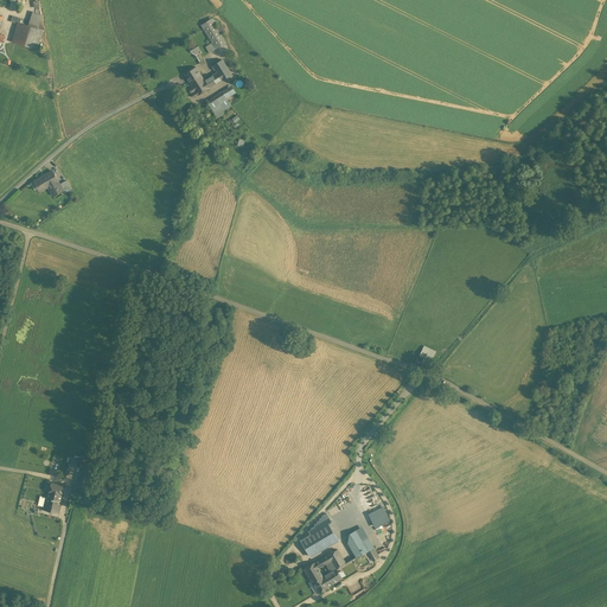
[(42,14),(33,12),(30,26),(38,29),(40,19),(42,14)]
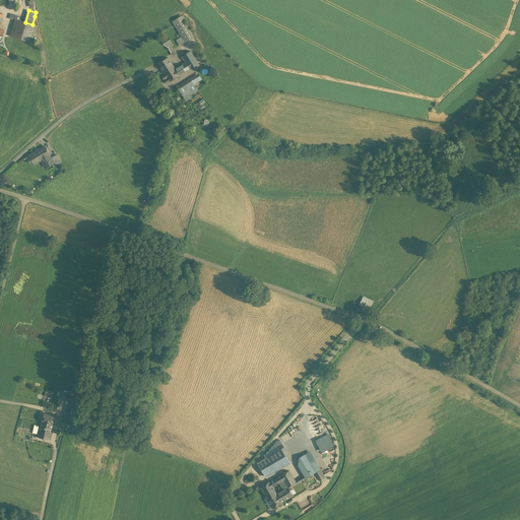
[(194,38),(183,16),(174,21),(183,38),(186,43),(194,38)]
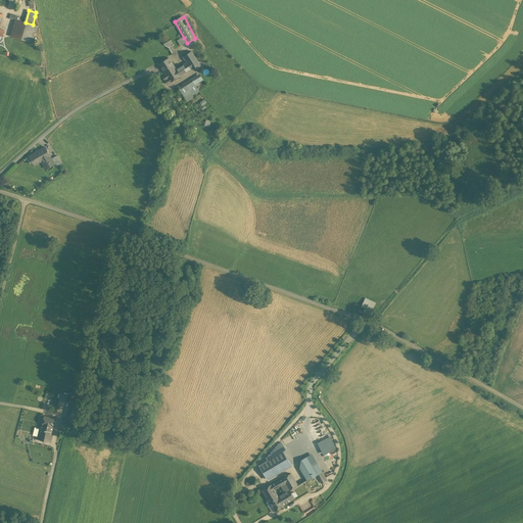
[(17,19),(15,19),(15,20),(10,36),(28,41),(33,25),(26,22),(17,19)]
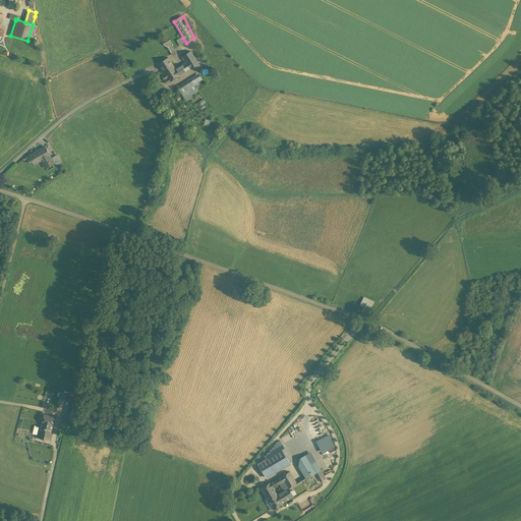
[(33,24),(27,41),(33,42),(37,25),(33,24)]
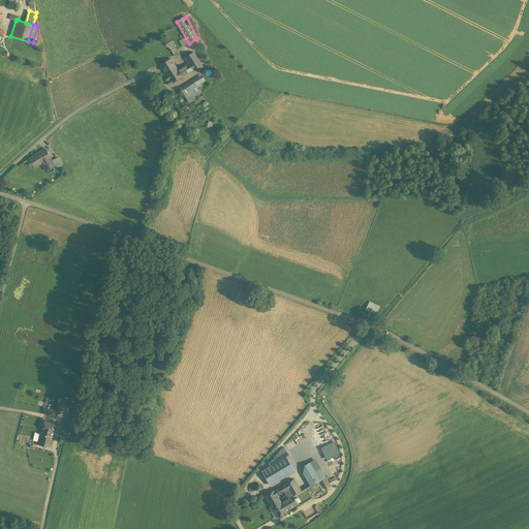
[(186,38),(180,41),(183,47),(189,43),(186,38)]
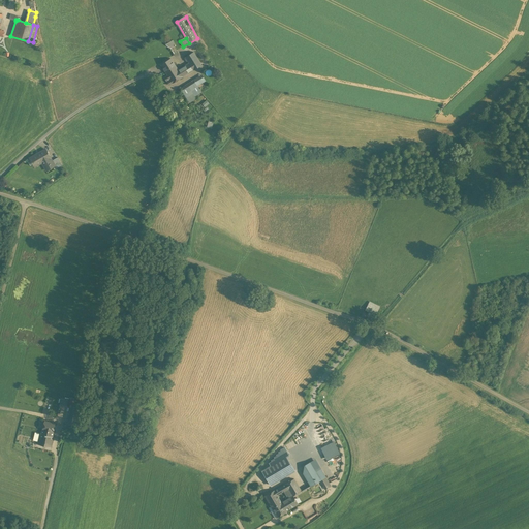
[(194,52),(185,57),(189,63),(193,70),(201,65),(194,52)]
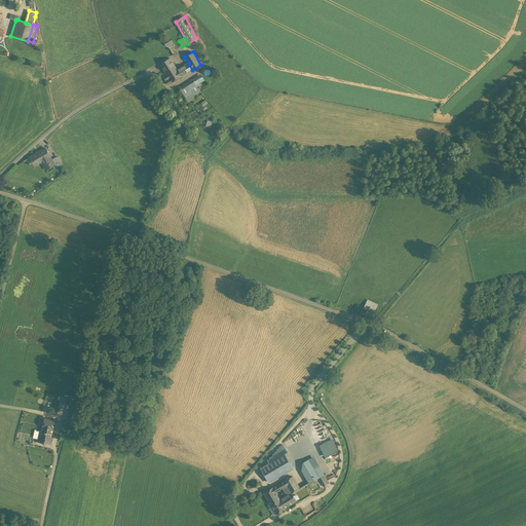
[(177,69),(170,58),(159,64),(166,75),(171,82),(181,77),(177,69)]
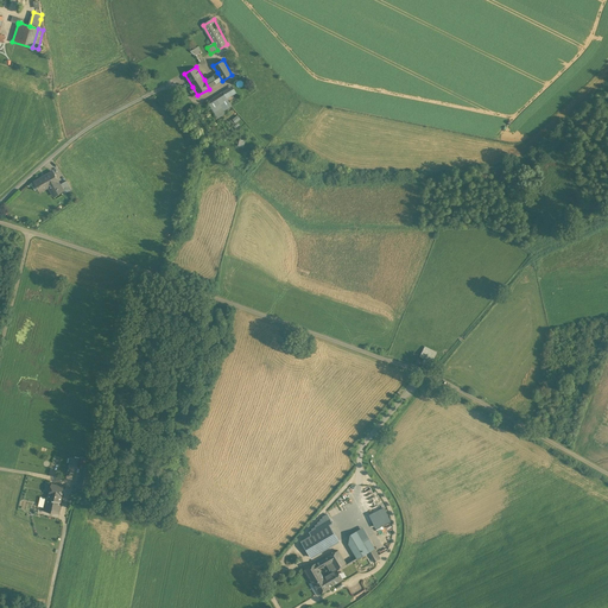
[(217,73),(204,80),(209,89),(222,81),(217,73)]
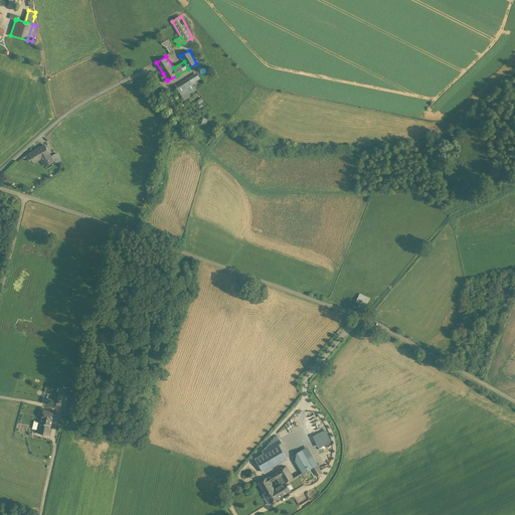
[(192,83),(197,79),(194,74),(189,77),(192,83)]
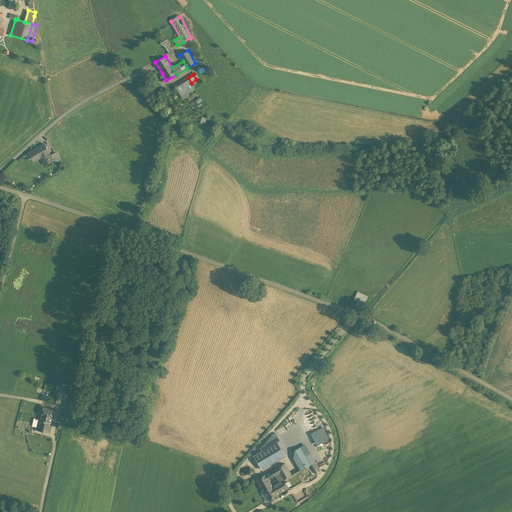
[(195,89),(191,83),(188,77),(181,81),(189,93),(195,89)]
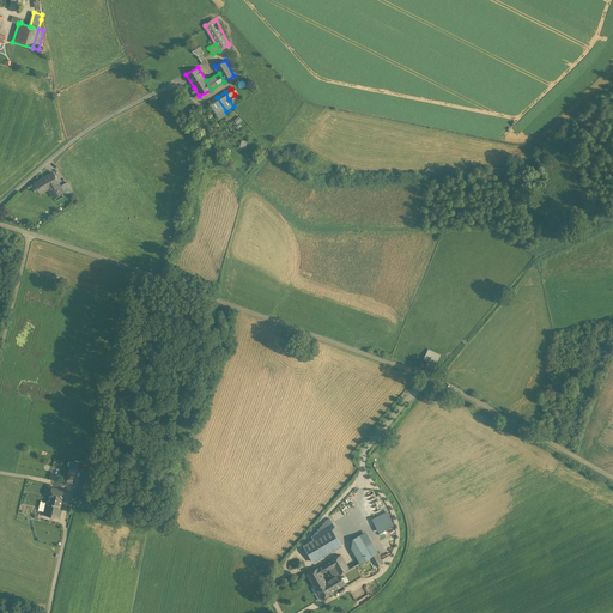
[(210,102),(218,116),(226,111),(217,97),(210,102)]
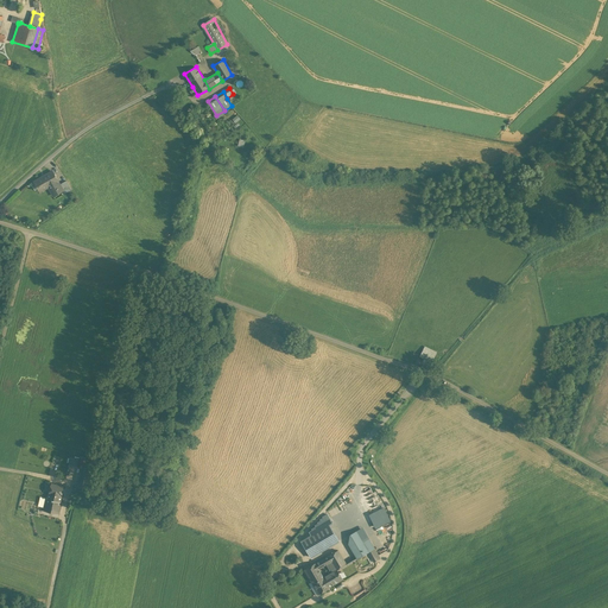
[(61,184),(52,170),(33,181),(40,192),(49,188),(54,196),(63,190),(64,190),(61,184)]
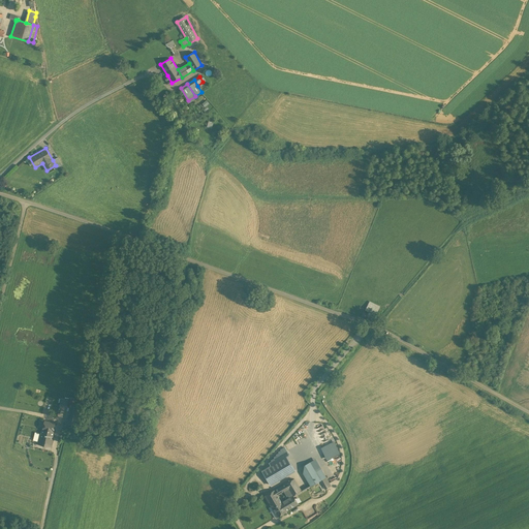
[(58,157),(53,160),(56,165),(55,165),(57,168),(63,165),(58,157)]
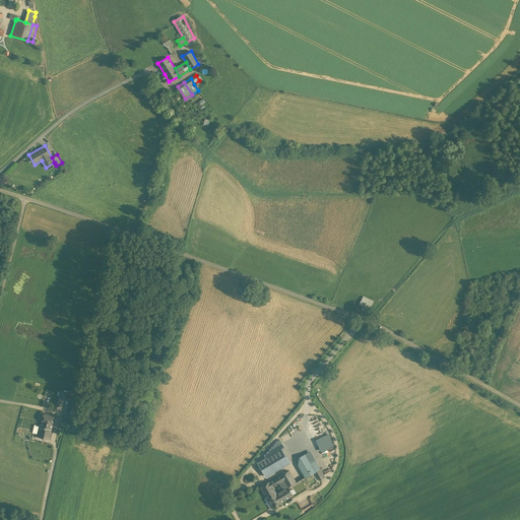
[(360,305),(370,309),(374,301),(364,296),(360,305)]
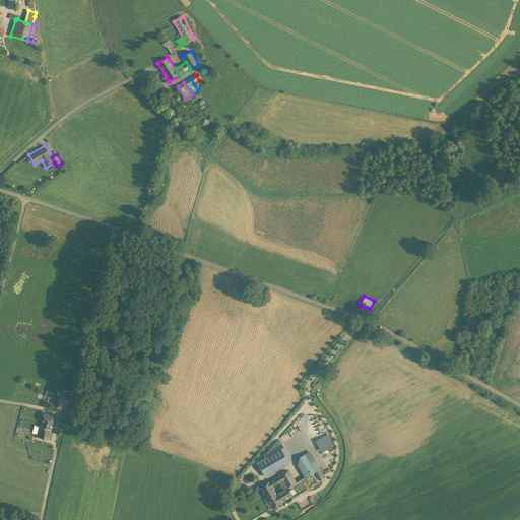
[(77,402),(70,400),(66,418),(73,420),(77,402)]
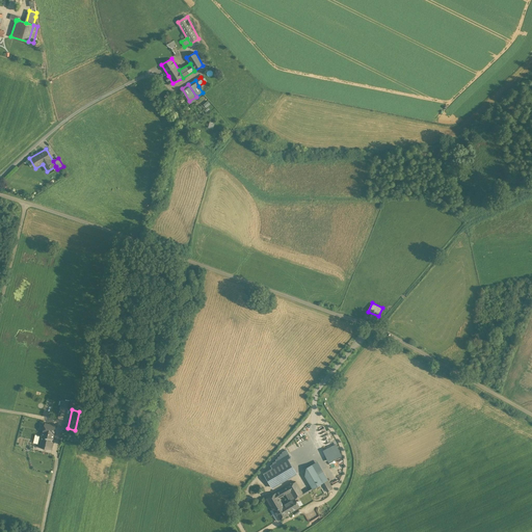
[(56,426),(46,423),(44,432),(43,436),(53,439),(56,426)]
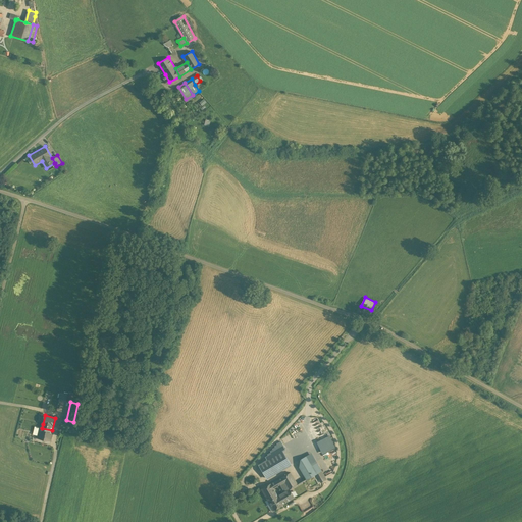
[(323,421),(320,422),(319,420),(314,420),(317,431),(325,429),(323,421)]
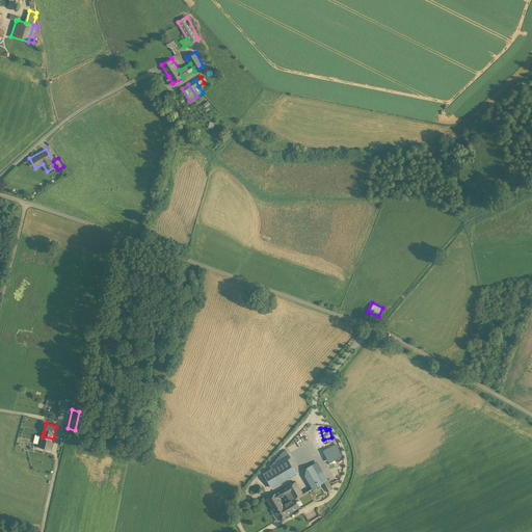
[(43,436),(41,436),(38,447),(52,450),(54,440),(53,439),(43,436)]
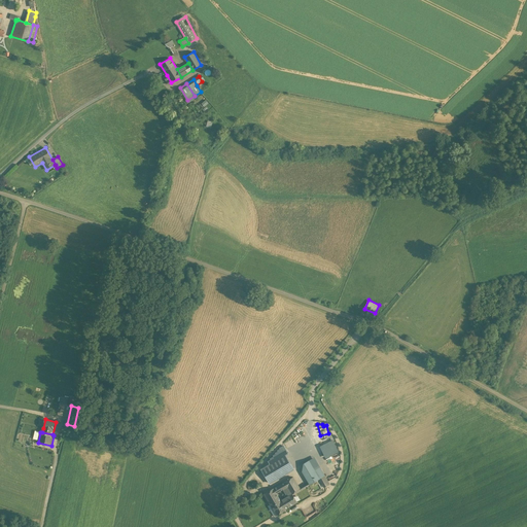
[(320,447),(326,458),(338,451),(332,441),(320,447)]
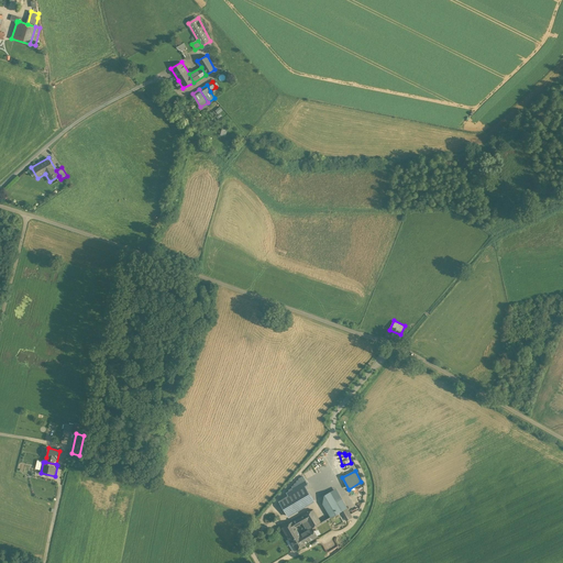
[(279,501),(284,508),(289,505),(309,494),(305,487),(308,485),(304,477),(299,479),(299,481),(297,483),(298,483),(295,485),(295,486),(293,488),(293,489),(289,492),(287,494),(289,496),(279,501)]
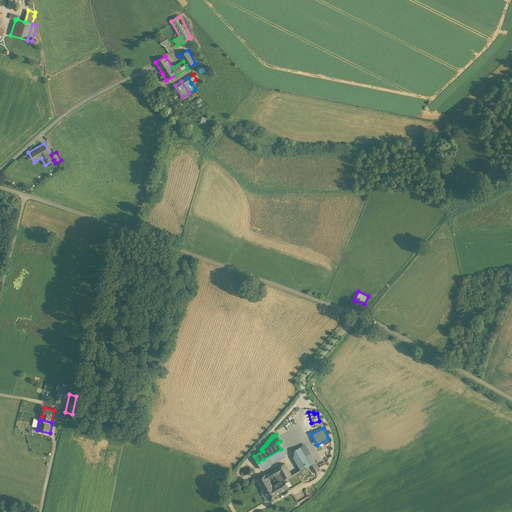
[(311,465),(301,447),(296,450),(294,458),(301,471),(311,465)]
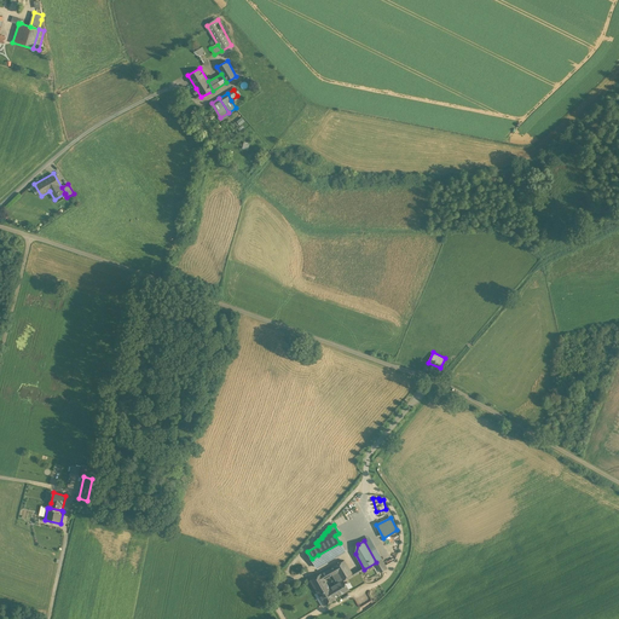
[(340,543),(318,555),(322,562),(329,559),(329,560),(345,551),(340,543)]
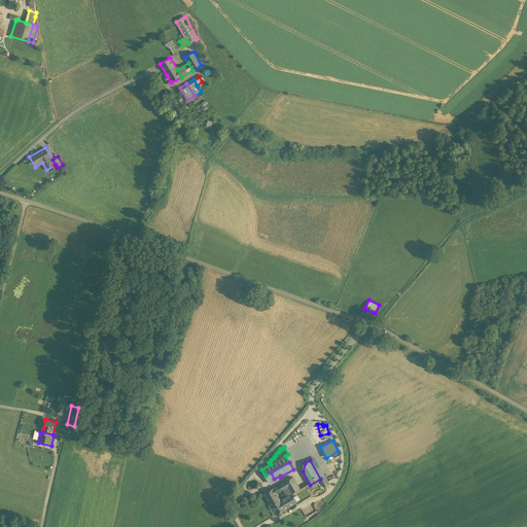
[(271,472),(266,476),(269,482),(274,479),(271,472)]
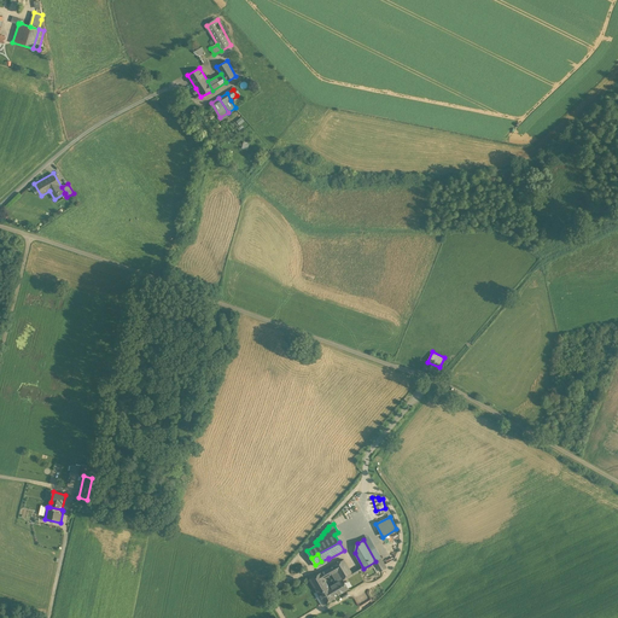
[(344,560),(334,565),(338,571),(343,581),(353,575),(344,560)]
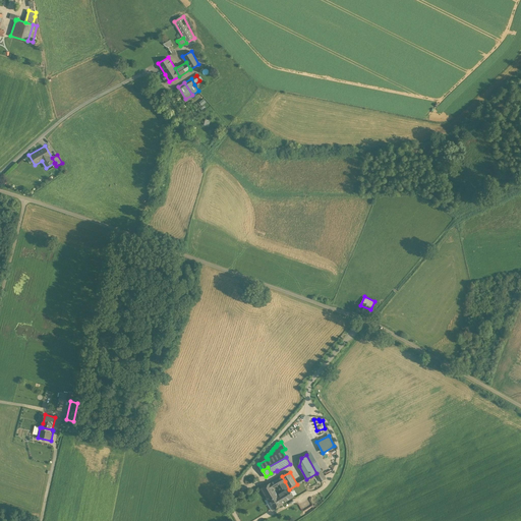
[(282,476),(271,483),(274,488),(285,481),(282,476)]
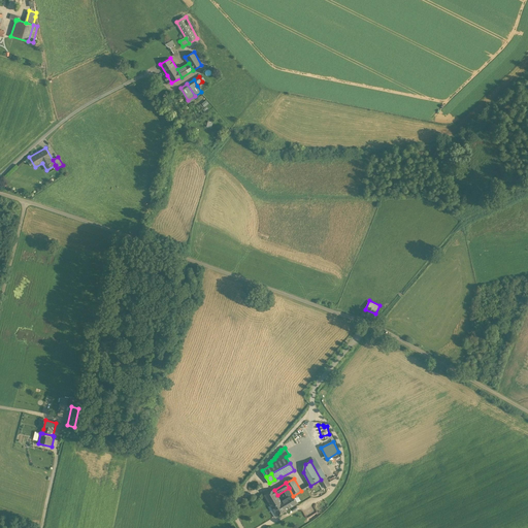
[(277,495),(274,490),(265,495),(277,516),(287,510),(282,502),(282,501),(277,495)]
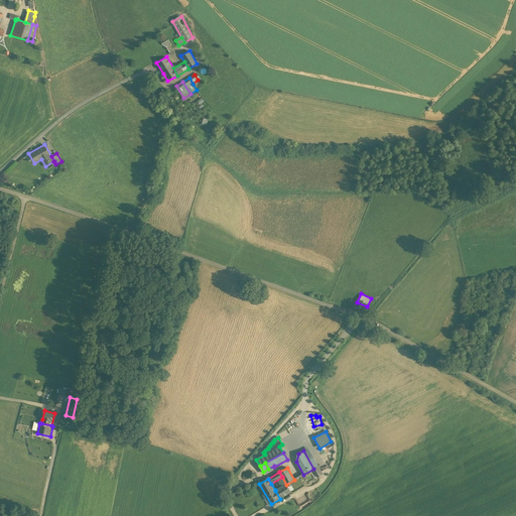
[(286,485),(275,491),(280,499),(290,492),(286,485)]
